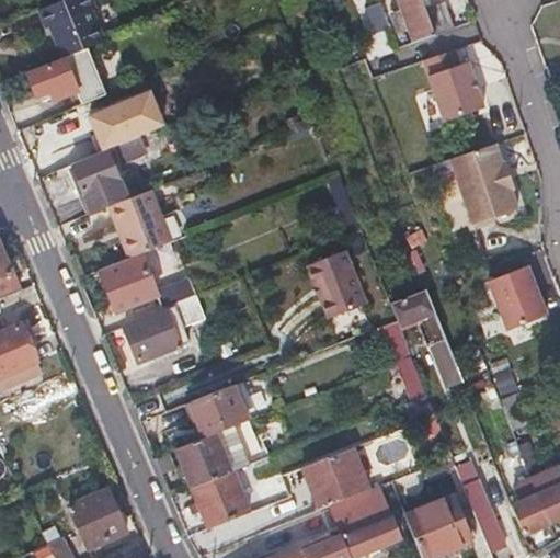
[(94,6),(92,0),(58,0),(40,7),(45,24),(52,22),(63,55),(64,54),(87,45),(102,40),(90,7),(94,6)]
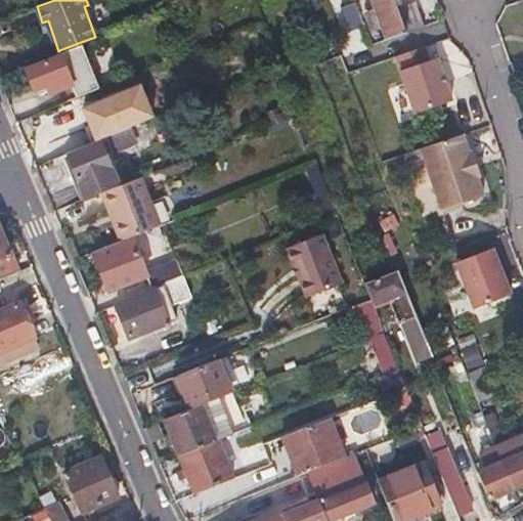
[(404,31),(397,12),(392,0),(372,0),(387,38),(404,31)]
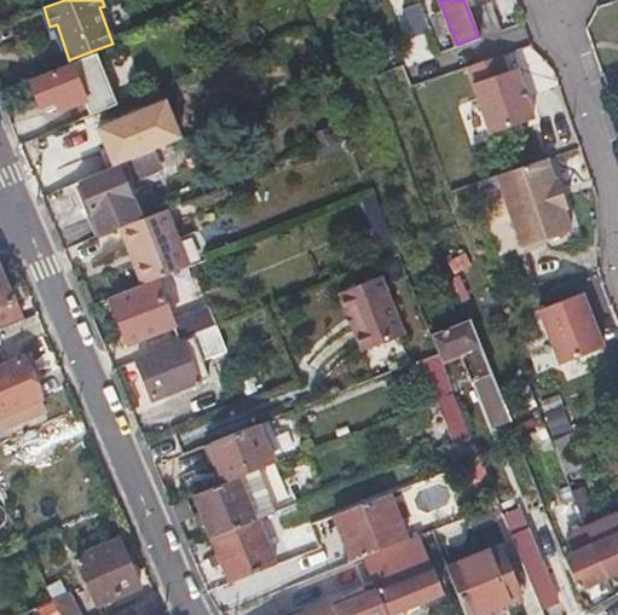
[(487,7),(469,15),(478,36),(495,30),(487,7)]
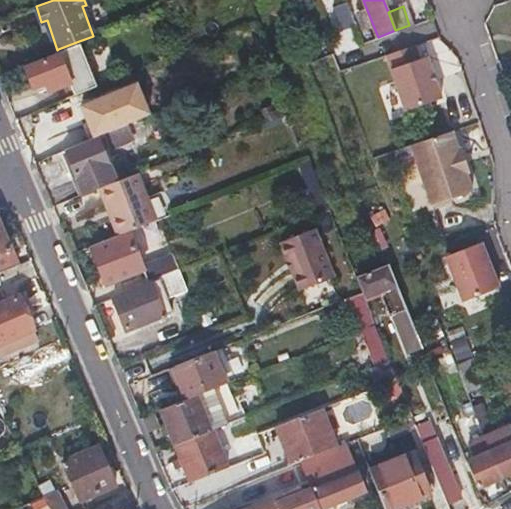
[(60,83),(64,90),(67,98),(97,85),(79,41),(58,49),(59,53),(24,66),(31,84),(43,79),(46,88),(60,83)]
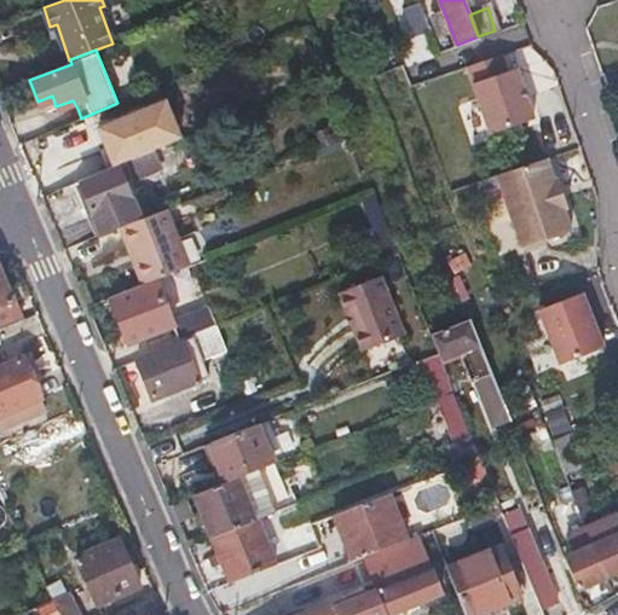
[(501,52),(467,64),(494,132),(537,115),(518,64),(507,68),(501,52)]
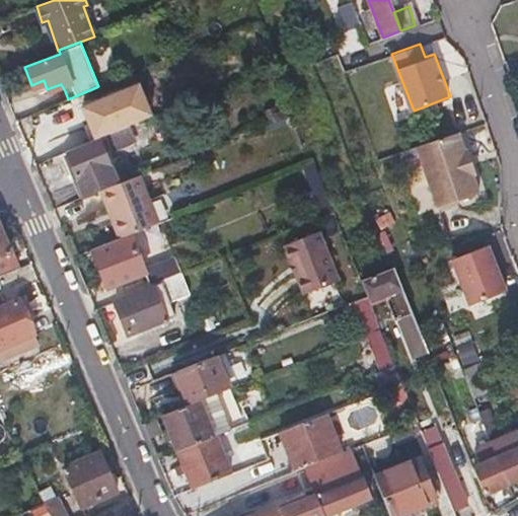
[(134,140),(128,126),(111,133),(114,140),(116,147),(134,140)]
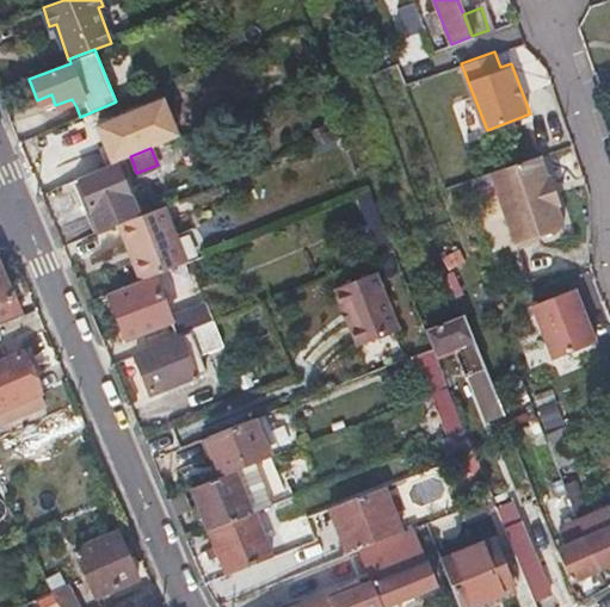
[(540,154),(491,172),(518,241),(567,222),(559,200),(561,199),(550,174),(548,175),(540,154)]
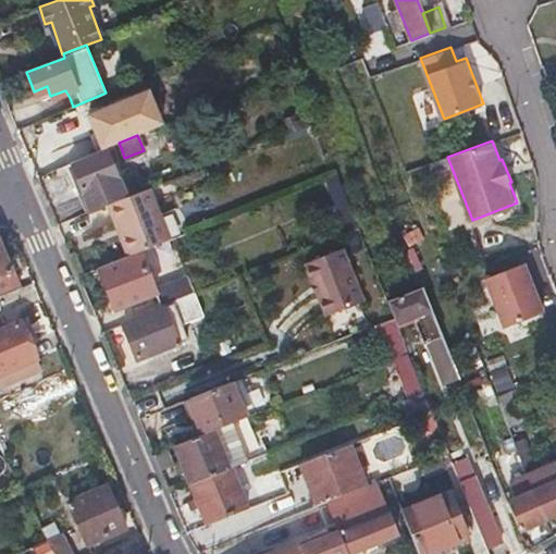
[(109,156),(122,150),(119,143),(107,148),(108,150),(109,156)]
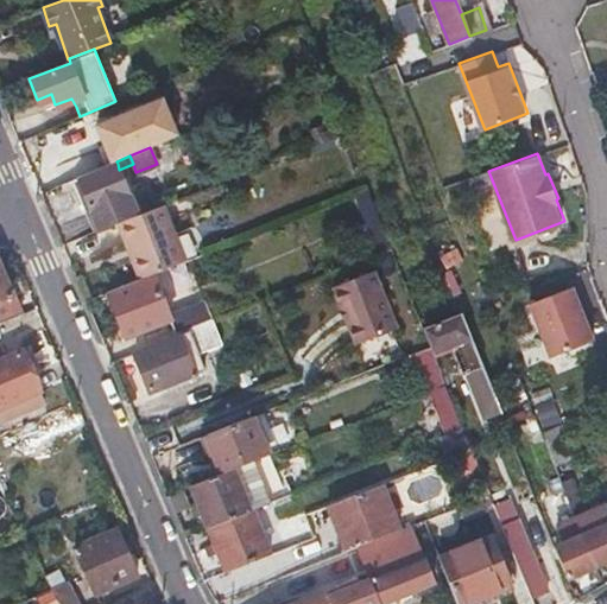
[(96,229),(117,221),(137,213),(119,170),(118,164),(77,180),(96,229)]
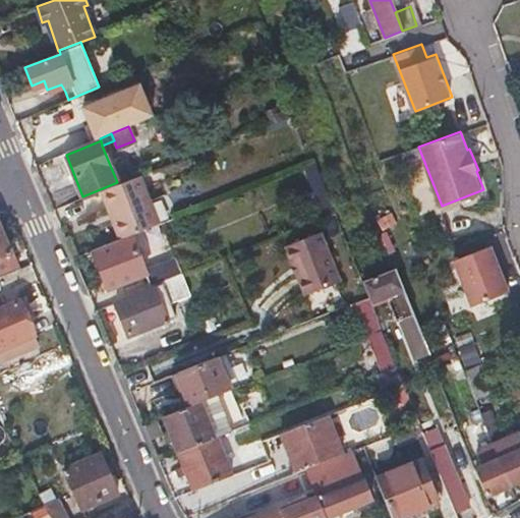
[(308,166),(329,217),(339,214),(320,162),(308,166)]
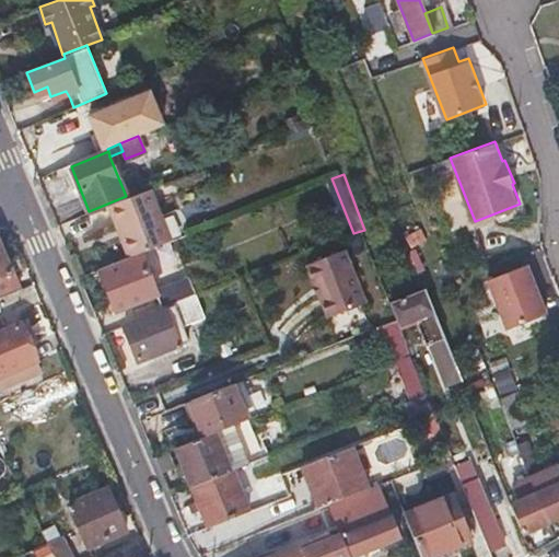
[(163,204),(156,186),(107,205),(129,255),(174,239),(161,205),(163,204)]
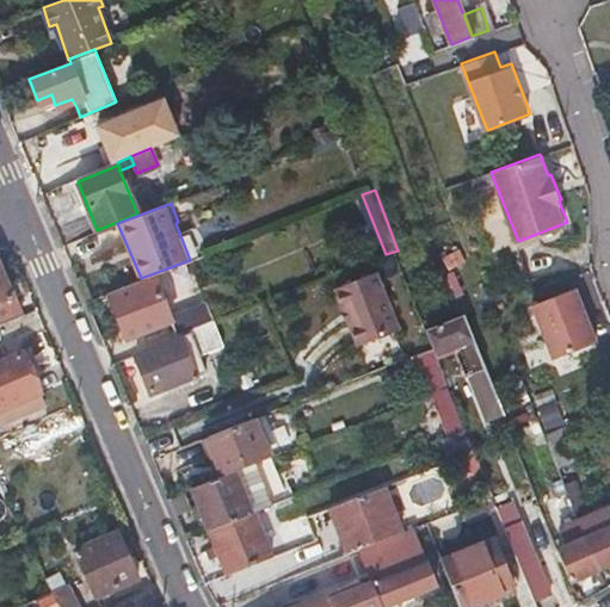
[(0,259),(0,298),(14,292),(0,259)]
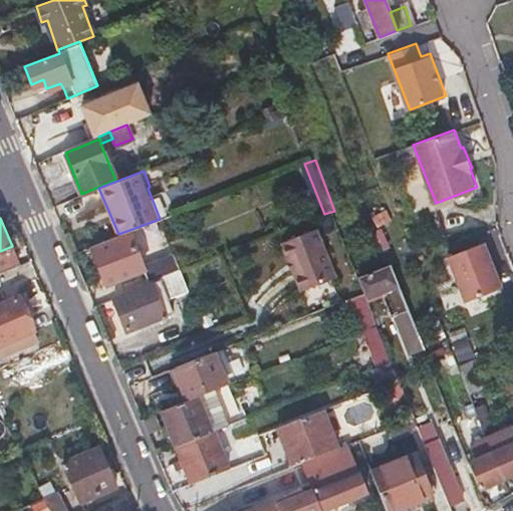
[(319,230),(285,243),(304,291),(338,278),(319,230)]
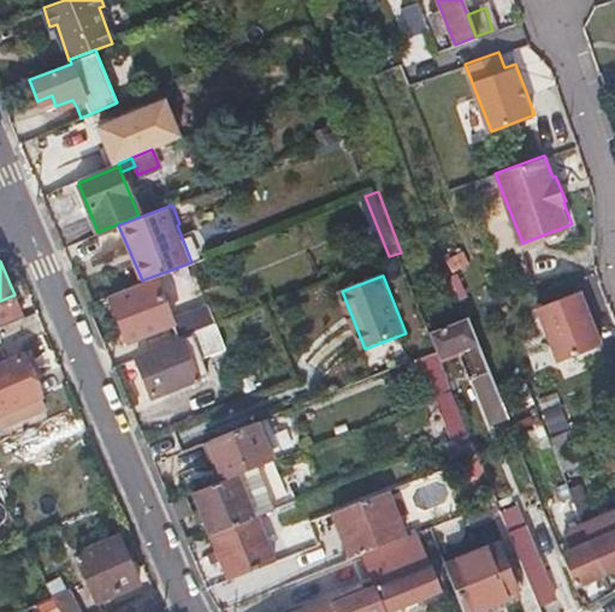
[(173,316),(166,297),(159,278),(112,296),(129,340),(175,324),(181,336),(194,331),(207,326),(218,321),(212,303),(173,316)]
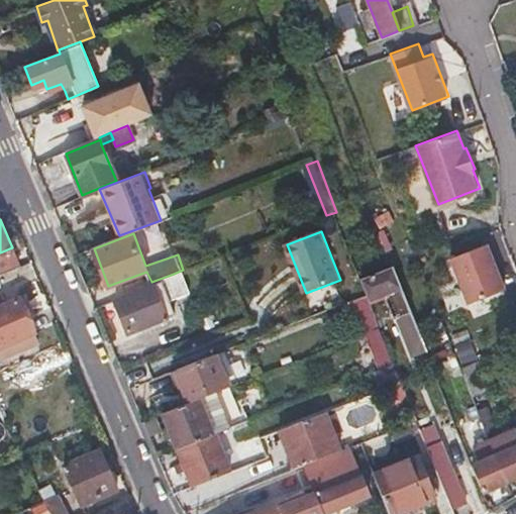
[(391,300),(400,324),(412,355),(426,349),(394,269),(364,281),(372,300),(376,299),(388,294),(391,300)]
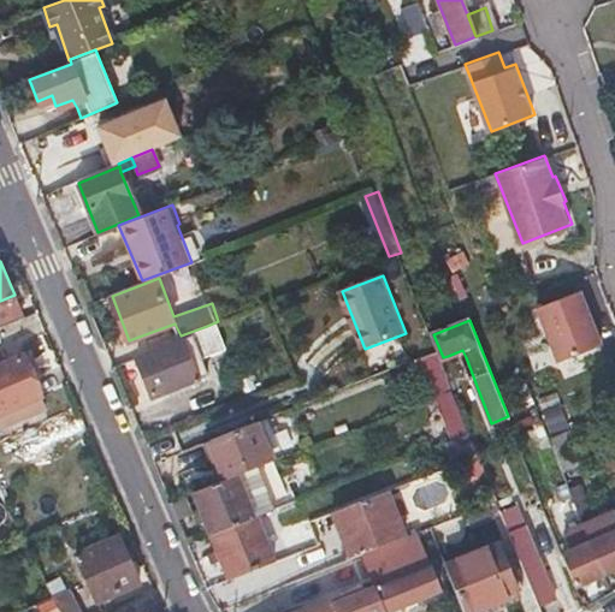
[(218,350),(207,326),(194,331),(202,355),(218,350)]
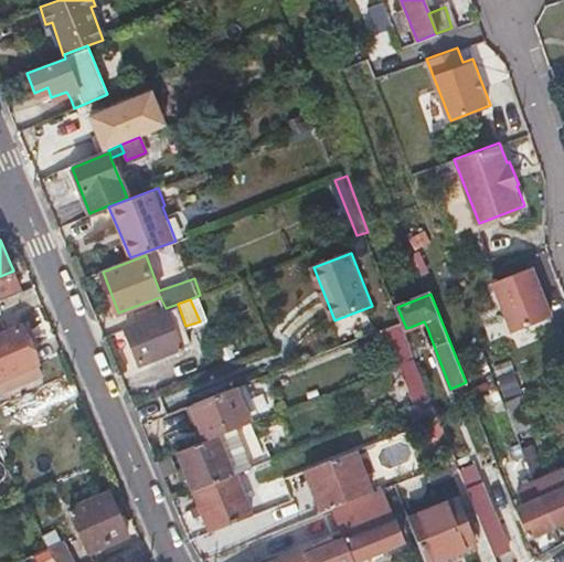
[(179,327),(176,329),(172,330),(166,313),(125,327),(138,361),(184,345),(179,327)]
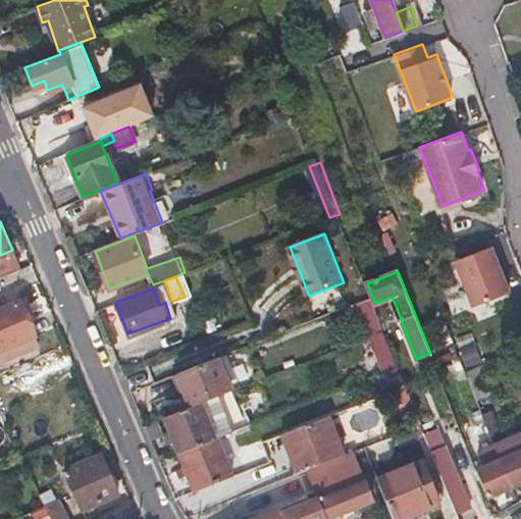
[(381,308),(395,303),(392,297),(379,302),(381,308)]
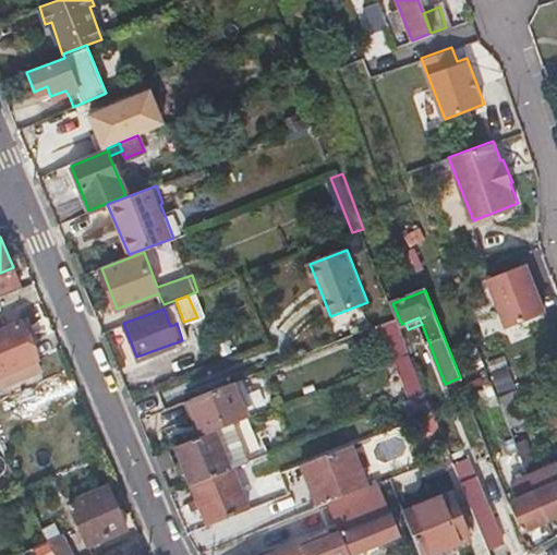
[(0,373),(38,357),(31,339),(23,321),(0,329),(0,373)]
